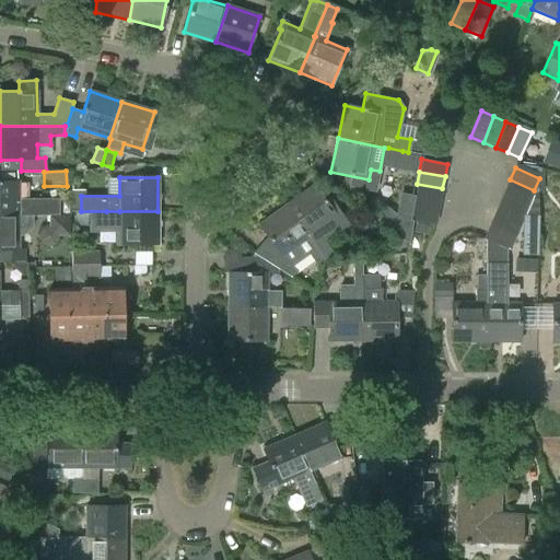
[(510,179),(504,191),(528,202),(534,190),(510,179)]
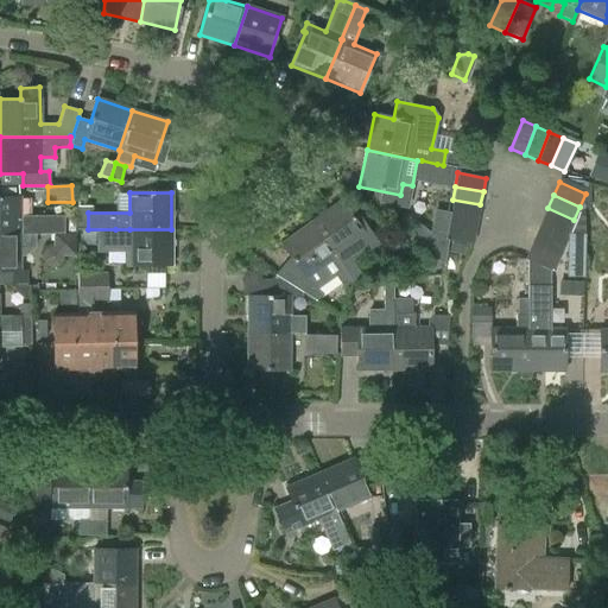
[(0,234),(35,234),(63,234),(63,216),(18,216),(18,197),(0,197),(0,234)]
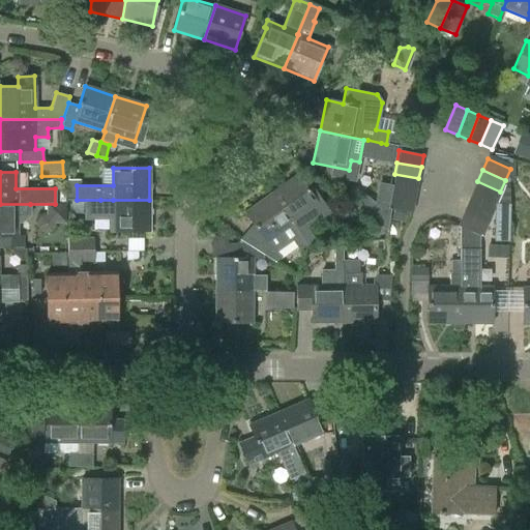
[(394,174),(391,185),(416,190),(418,178),(394,174)]
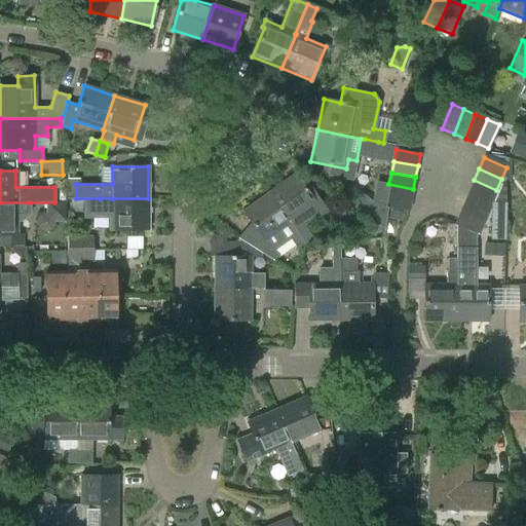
[(294,175),(268,193),(304,243),(311,238),(304,227),(304,212),(314,203),(294,175)]
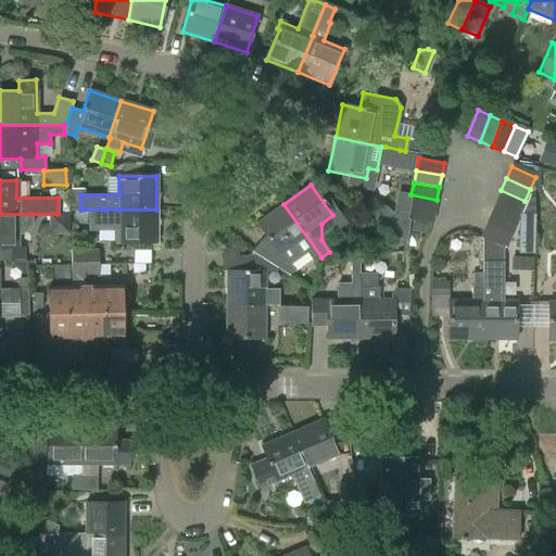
[(501,190),(495,202),(519,213),(525,201),(501,190)]
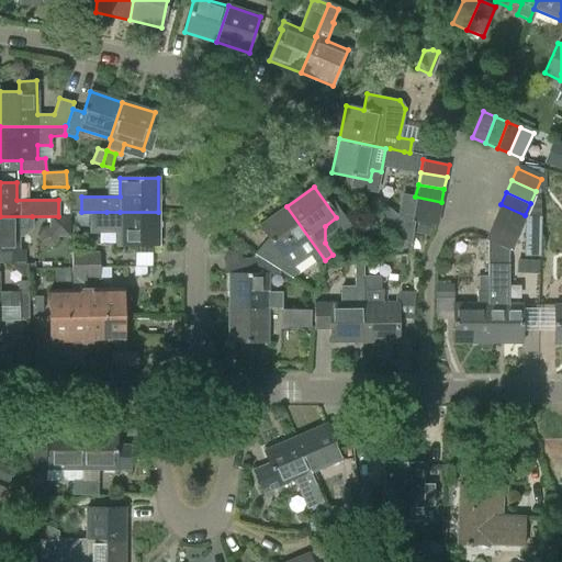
[(415,197),(413,209),(439,214),(441,202),(415,197)]
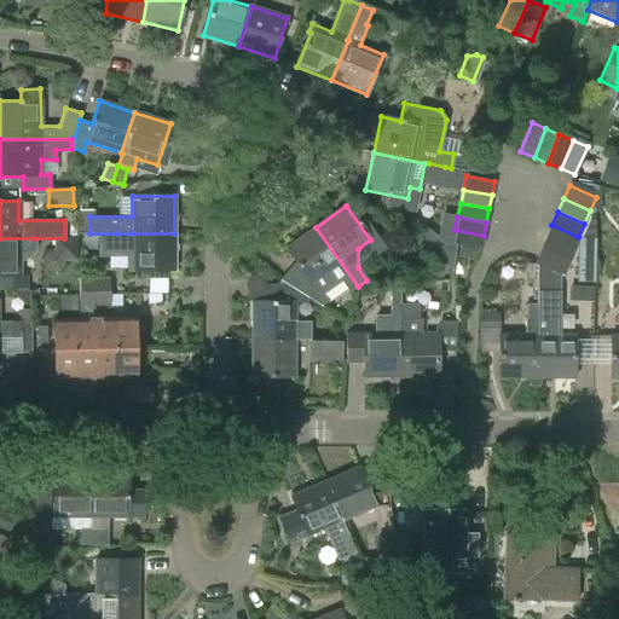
[(551,225),(545,238),(573,250),(578,237),(551,225)]
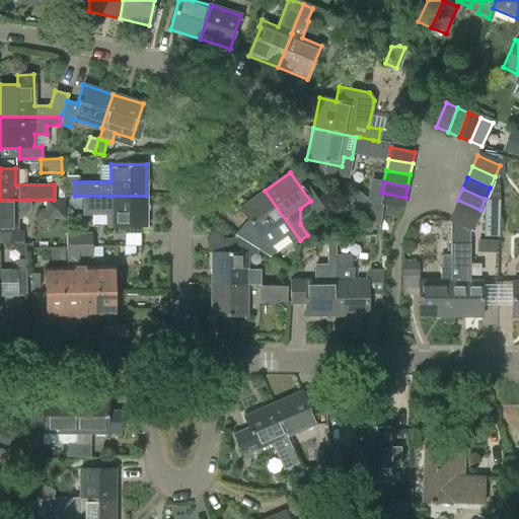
[(246,220),(234,234),(263,252),(270,256),(275,252),(271,247),(286,236),(293,245),(300,240),(265,191),(238,210),(246,220)]
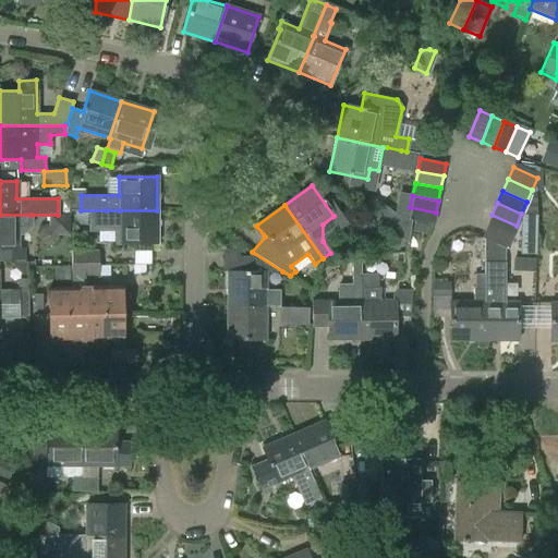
[(403,241),(407,244),(410,220),(407,220),(393,215),(381,205),(373,217),(393,233),(403,241)]
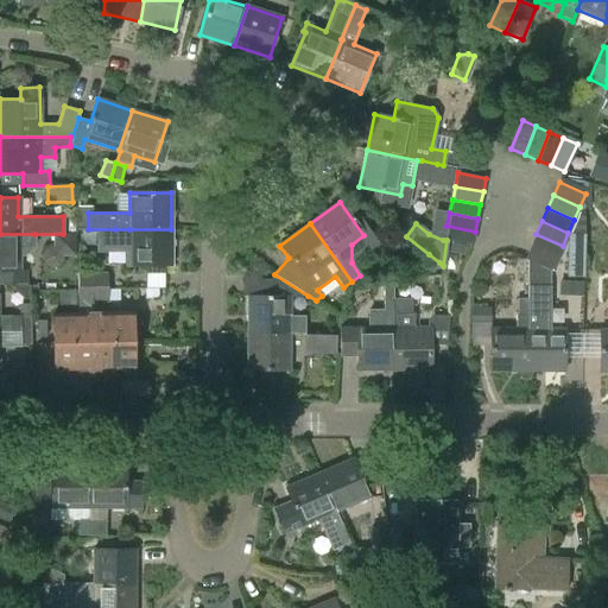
[(475,232),(447,226),(444,239),(473,245),(475,232)]
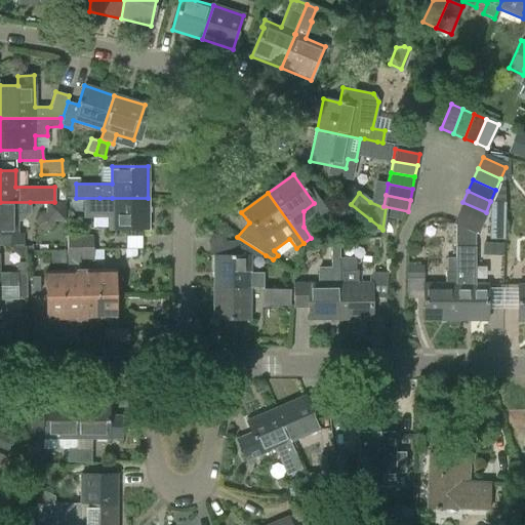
[(148,198),(112,198),(112,212),(102,212),(102,227),(112,228),(112,230),(148,230),(148,198)]
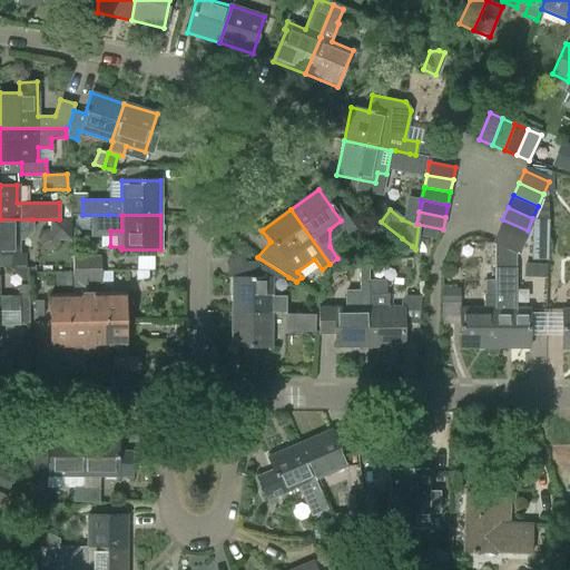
[(32,219),(0,219),(0,265),(26,266),(25,254),(17,254),(17,239),(23,239),(32,233),(32,219)]
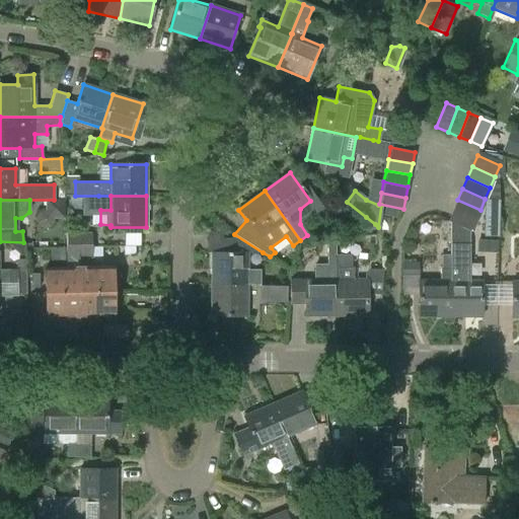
[(457,200),(452,210),(475,221),(480,210),(457,200)]
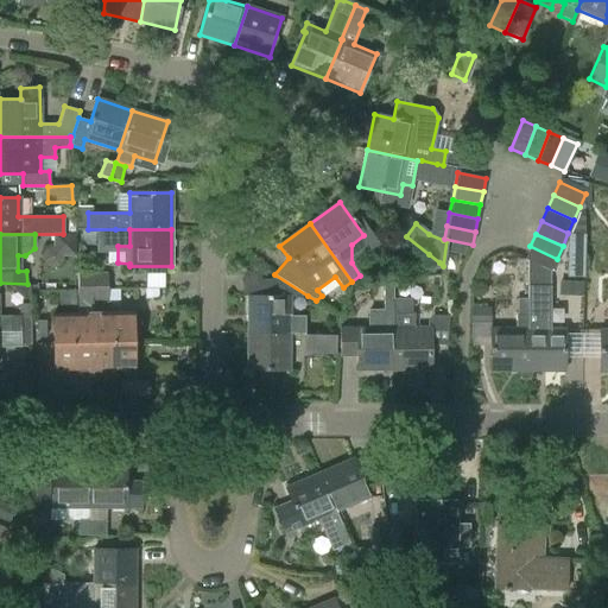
[(76,259),(76,236),(54,236),(54,248),(44,251),(39,260),(49,270),(59,267),(61,259),(76,259)]
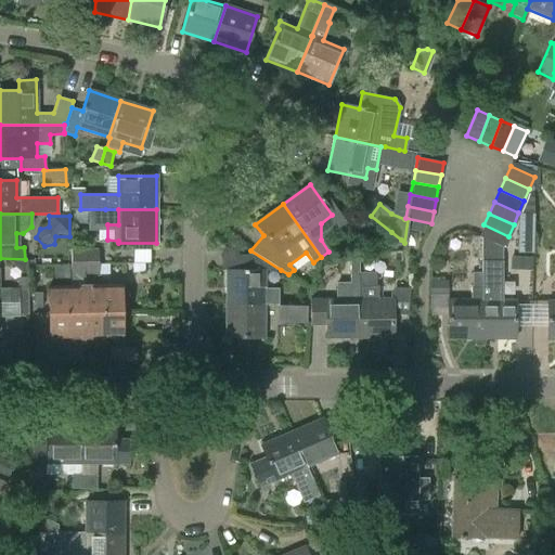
[(409,230),(422,232),(424,223),(411,220),(409,230)]
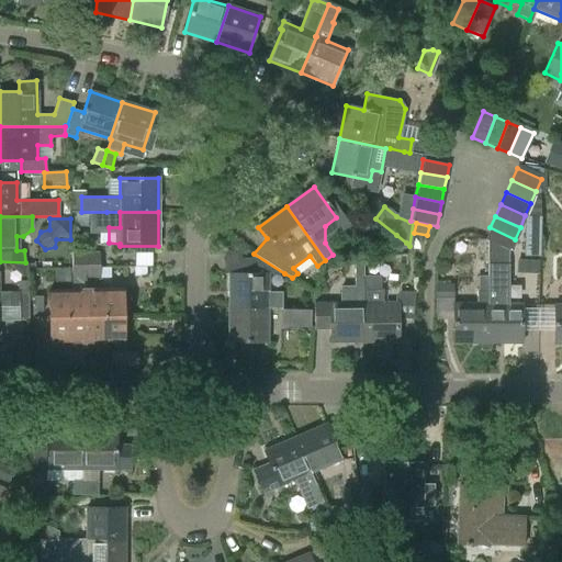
[(515,239),(490,227),(484,239),(486,240),(490,240),(506,249),(509,250),(515,239)]
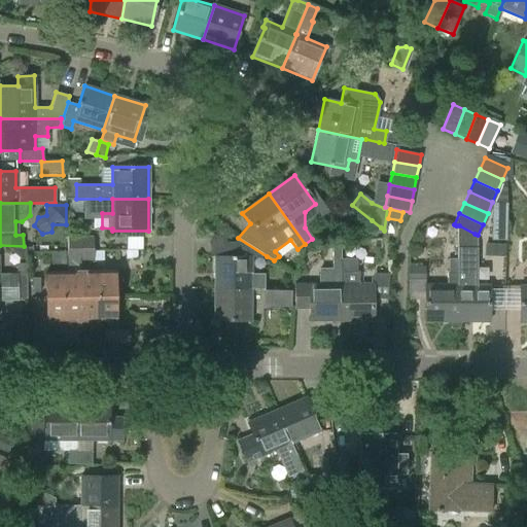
[(374,236),(381,227),(372,220),(364,229),(374,236)]
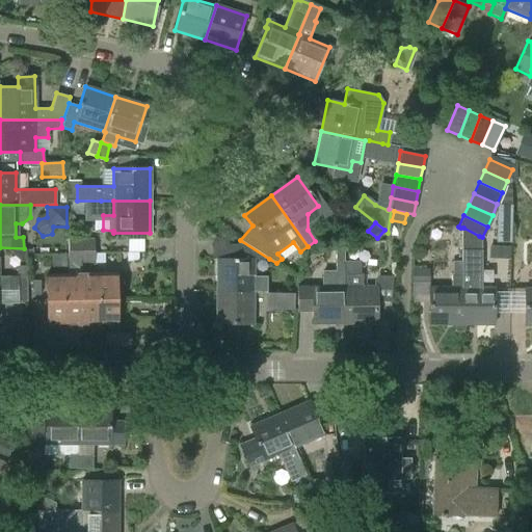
[(459,262),(459,326),(494,327),(494,290),(498,290),(498,272),(479,271),(479,236),(463,228),(460,228),(459,262)]
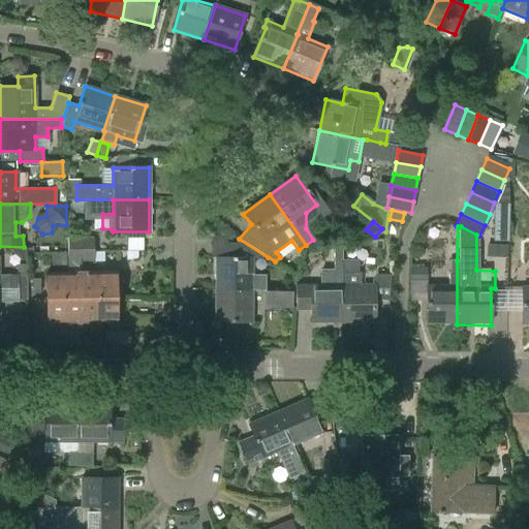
[(66,252),(79,251),(93,251),(93,238),(66,238),(66,252)]
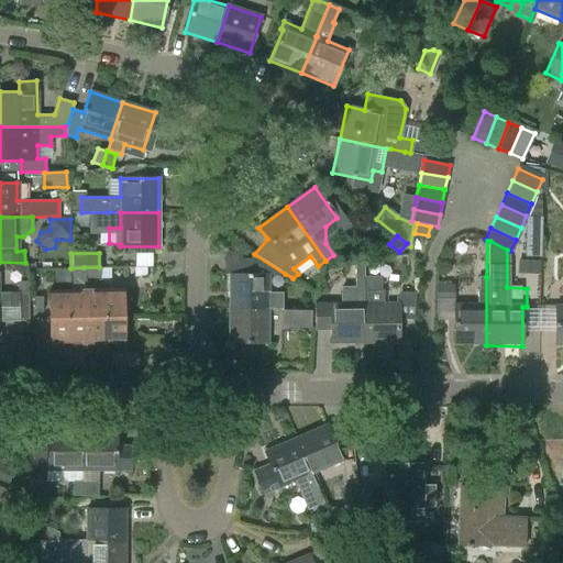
[(285,274),(254,254),(250,258),(250,275),(229,275),(229,308),(267,309),(267,310),(282,310),(295,311),(295,299),(282,299),(282,297),(273,297),(273,293),(267,293),(267,275),(285,274)]
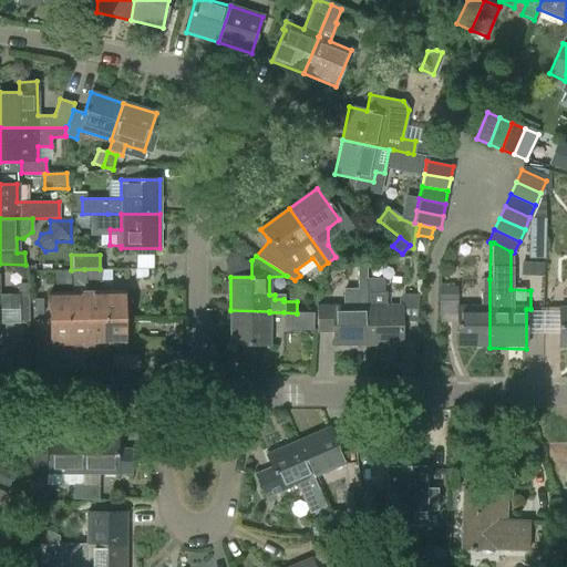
[(522,274),(544,274),(544,259),(522,260),(522,274)]
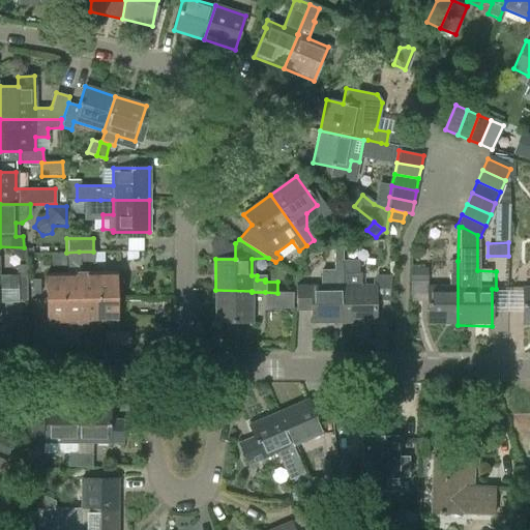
[(79,252),(66,253),(67,262),(80,262),(79,252)]
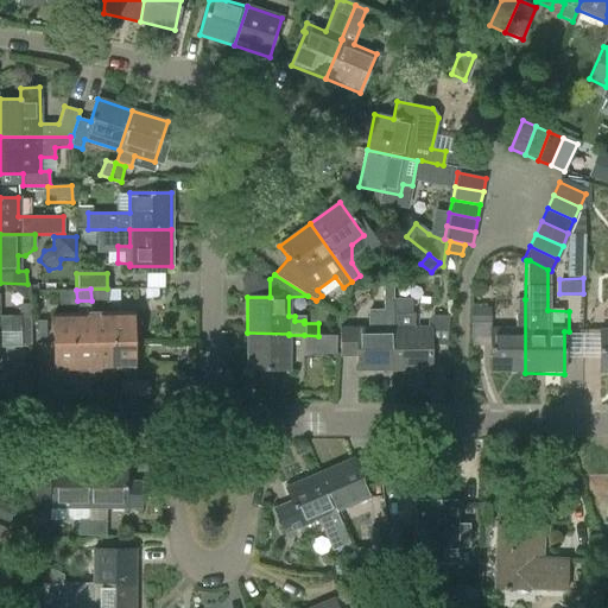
[(107,301),(107,289),(90,289),(92,301),(107,301)]
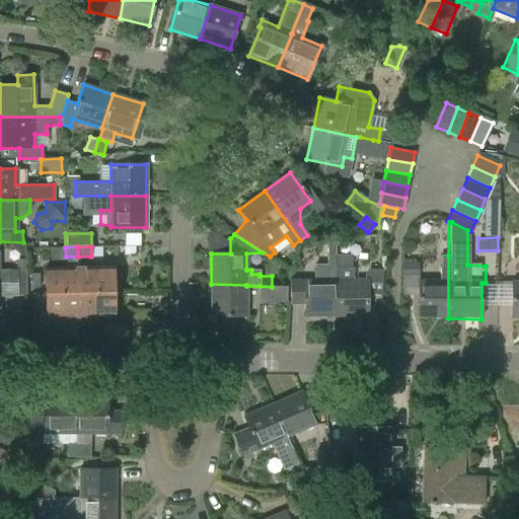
[(336,316),(336,254),(326,254),(326,264),(313,264),(313,281),(289,281),(289,304),(304,304),(304,316),(336,316)]
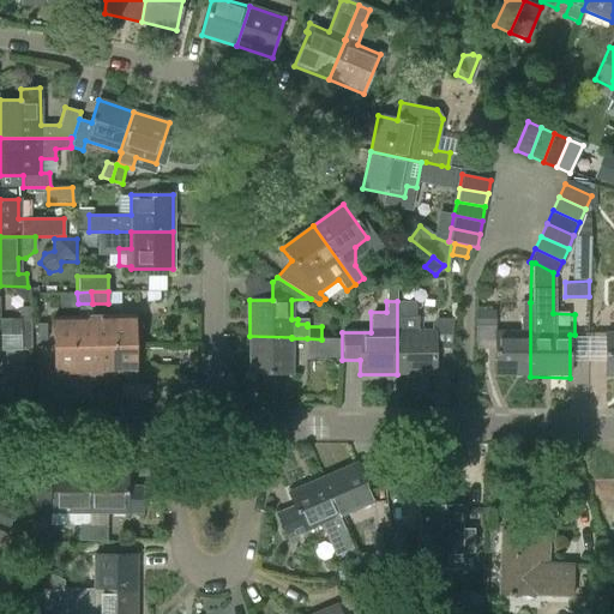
[(415,301),(397,301),(397,374),(434,374),(433,332),(419,332),(417,317),(415,315),(415,301)]
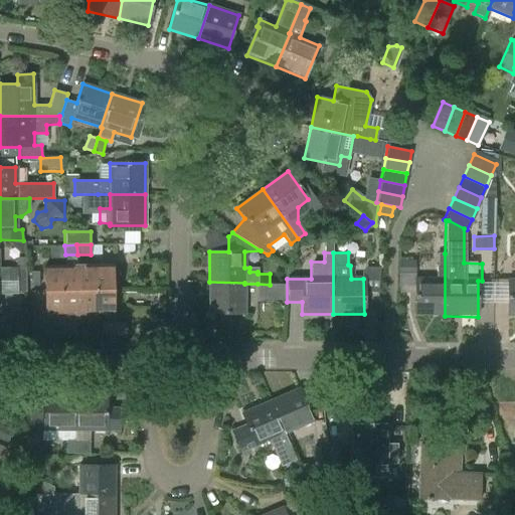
[(413,316),(445,316),(445,253),(437,253),(437,266),(436,265),(435,280),(414,279),(414,291),(413,316)]
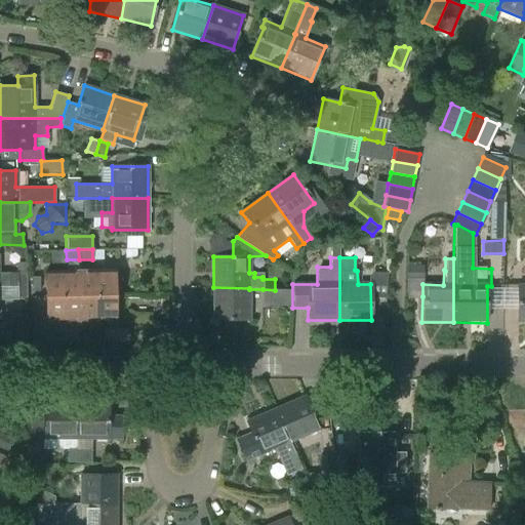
[(419,264),(406,263),(406,276),(419,276),(419,264)]
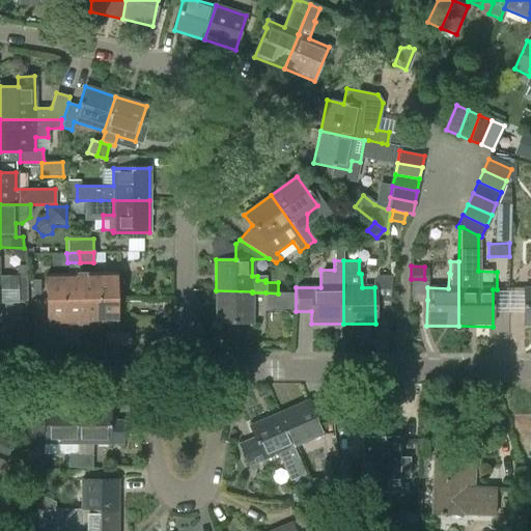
[(0,289),(18,290),(26,289),(26,276),(8,277),(8,272),(0,272),(0,289)]
